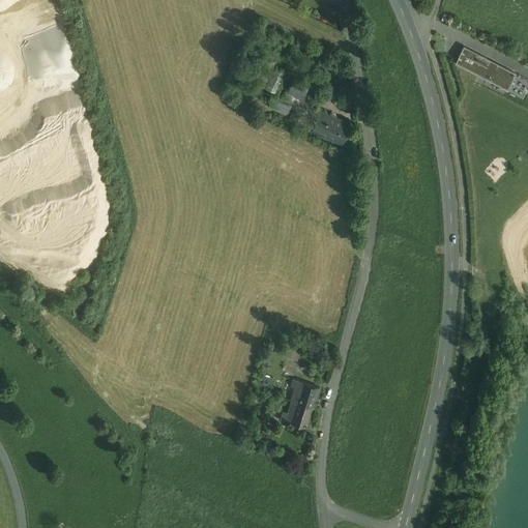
[(516,74),(464,47),(456,61),(507,89),(516,74)]
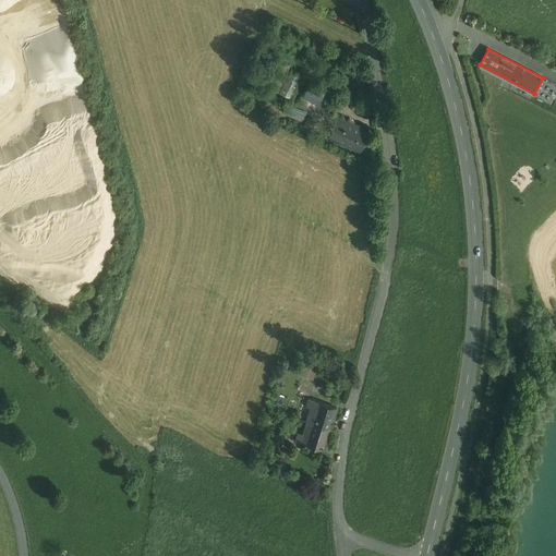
[(277,63),(266,89),(278,94),(290,69),(277,63)]
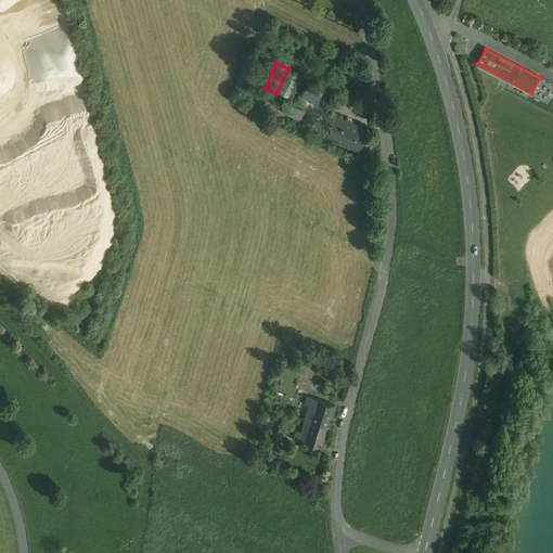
[(305,113),(282,104),(278,116),(299,124),(305,113)]
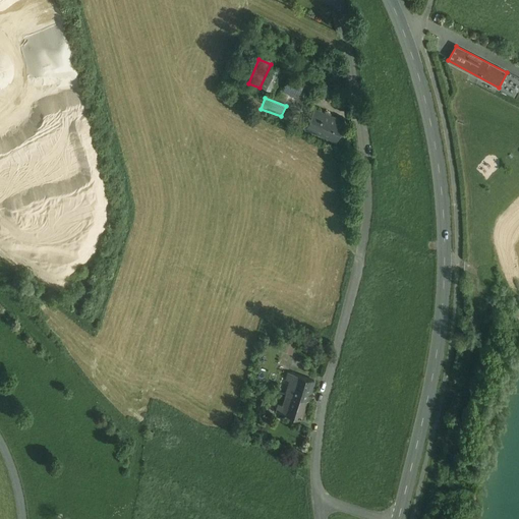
[(344,124),(313,111),(305,131),(336,145),(344,124)]
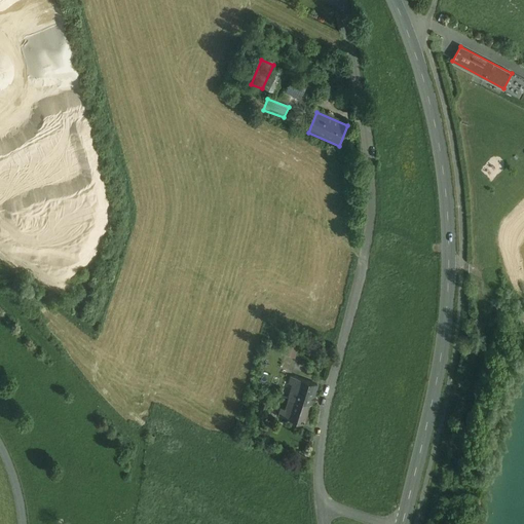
[(287,345),(284,356),(294,359),(297,348),(287,345)]
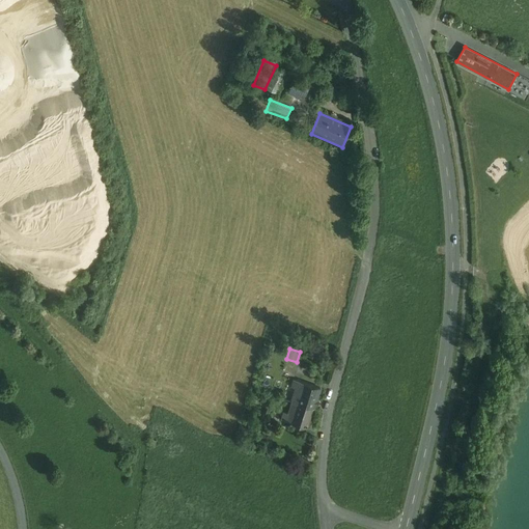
[(296,383),(289,405),(313,411),(319,390),(296,383)]
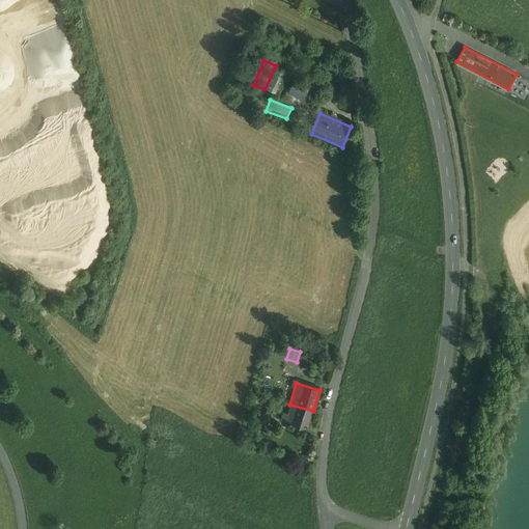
[(289,405),(283,425),(307,432),(313,411),(289,405)]
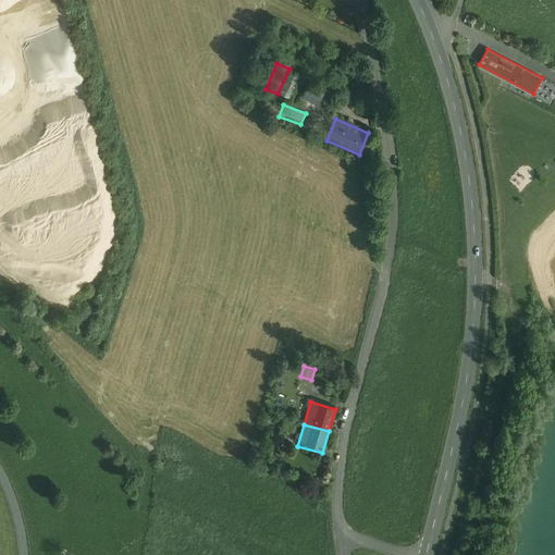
All buildings are outlined.
